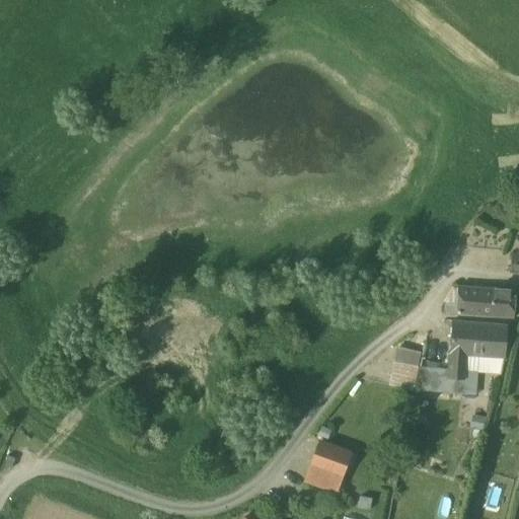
[(516,290),(458,286),(457,303),(456,314),(514,318),(516,290)]
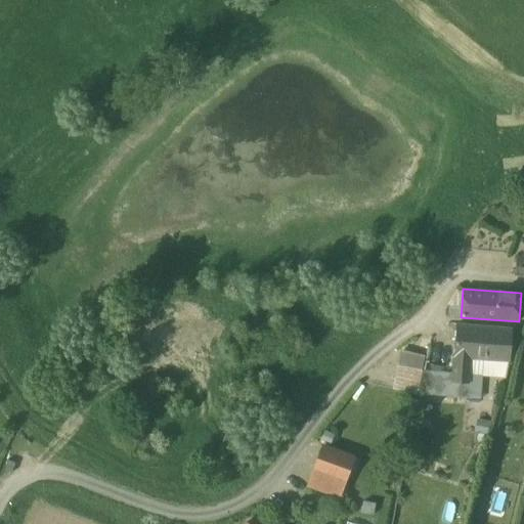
[(462,306),(449,305),(448,317),(461,317),(462,306)]
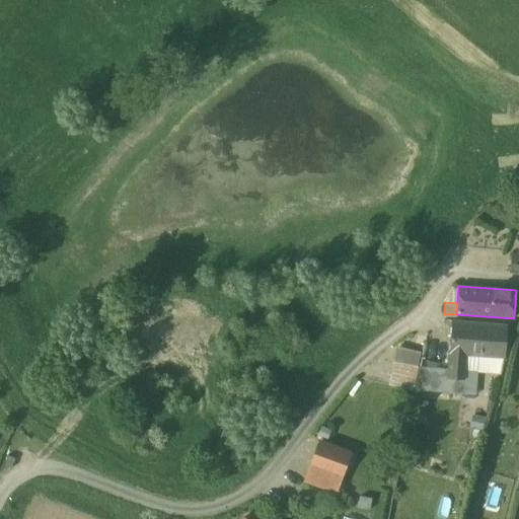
[(507,325),(452,320),(449,360),(448,369),(447,392),(468,394),(478,372),(502,374),(505,358),(507,325)]
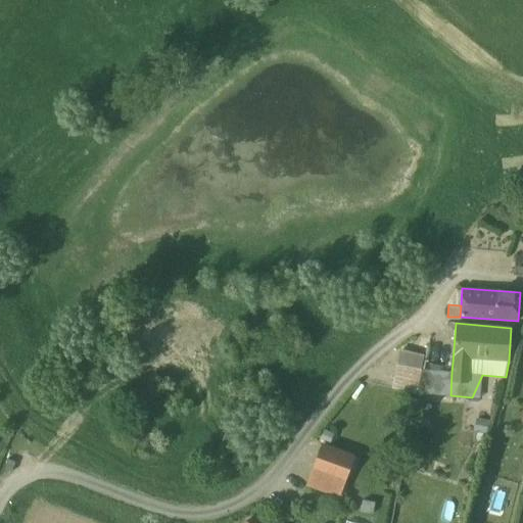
[(421,370),(397,365),(392,388),(416,394),(421,370)]
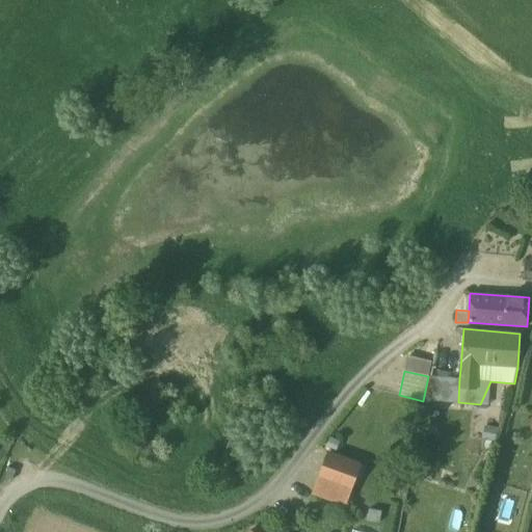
[(459,378),(430,376),(427,390),(428,390),(427,400),(458,402),(459,378)]
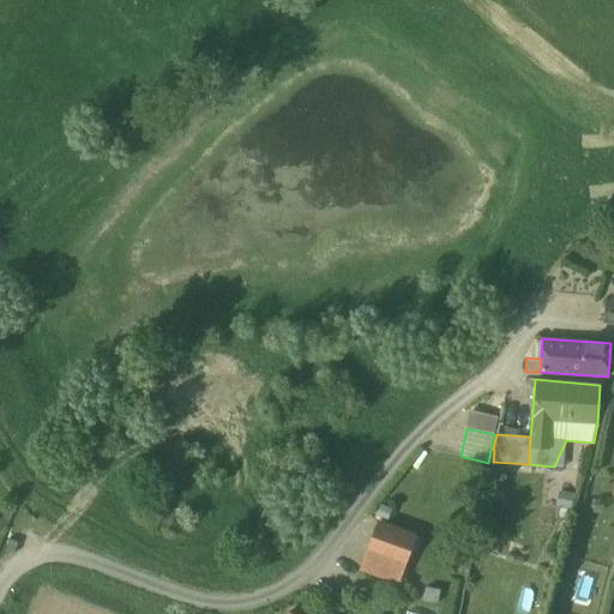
[(415,536),(379,523),(369,549),(405,563),(415,536)]
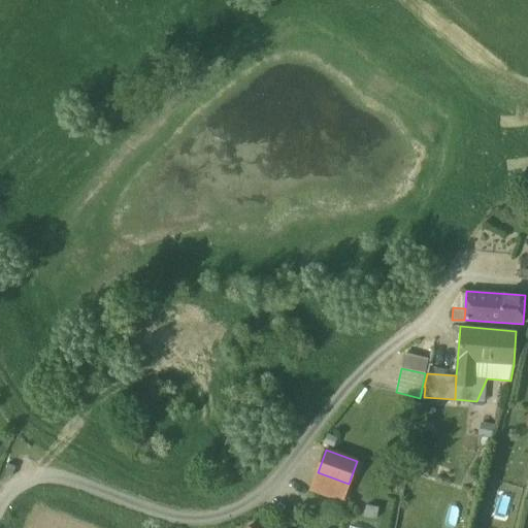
[(349,484),(318,472),(311,489),(342,500),(349,484)]
